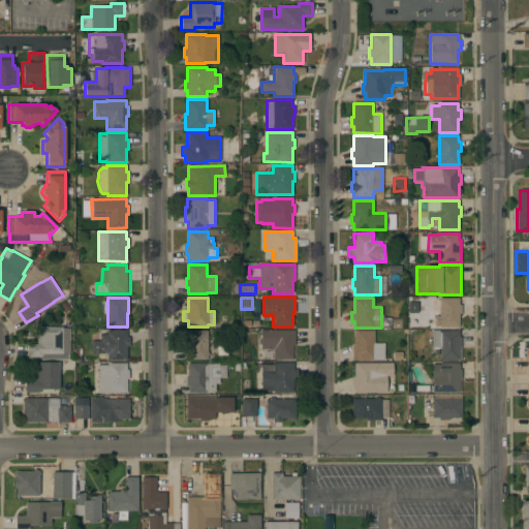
[(439,299),(439,298),(459,298),(459,305),(461,305),(461,314),(459,314),(459,328),(439,328),(439,311),(431,311),(431,299),(439,299)]
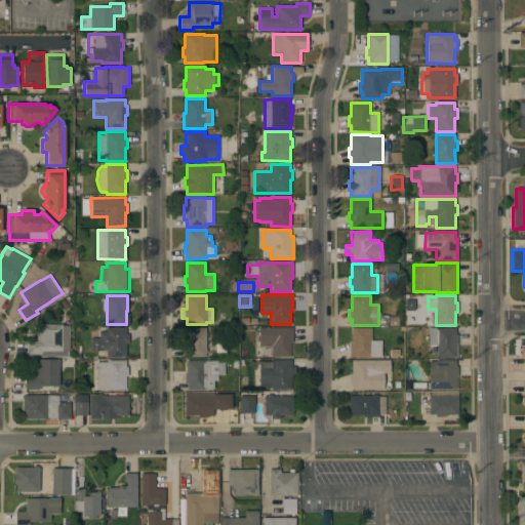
[(63,324),(63,326),(69,326),(69,351),(69,355),(66,355),(66,356),(41,356),(41,355),(28,355),(28,341),(37,341),(37,324),(63,324)]
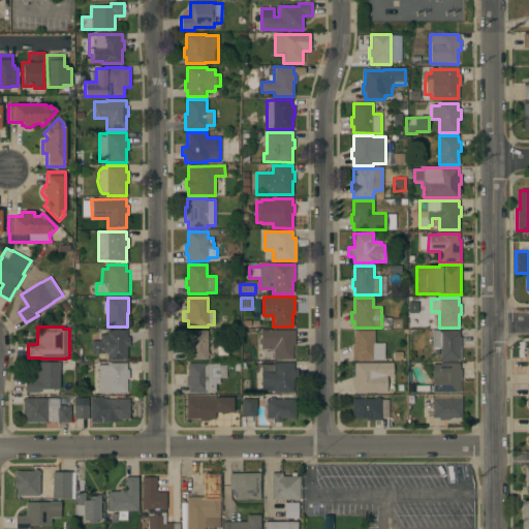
[(92,340),(100,340),(100,335),(107,335),(107,330),(127,331),(127,337),(129,337),(129,346),(127,346),(127,360),(107,360),(107,353),(92,353),(92,340)]
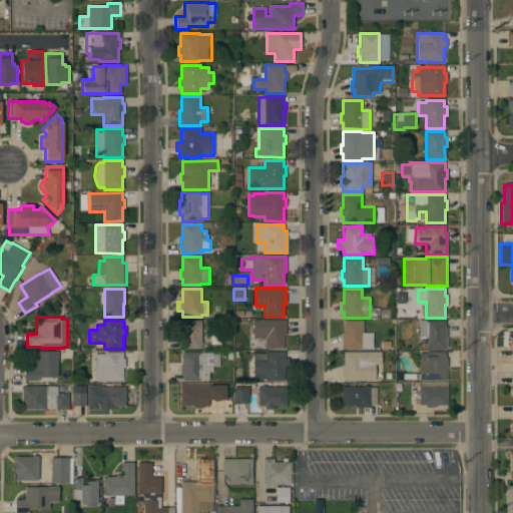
[(201,342),(202,342),(202,345),(201,345),(201,349),(182,349),(182,320),(201,320),(201,342)]
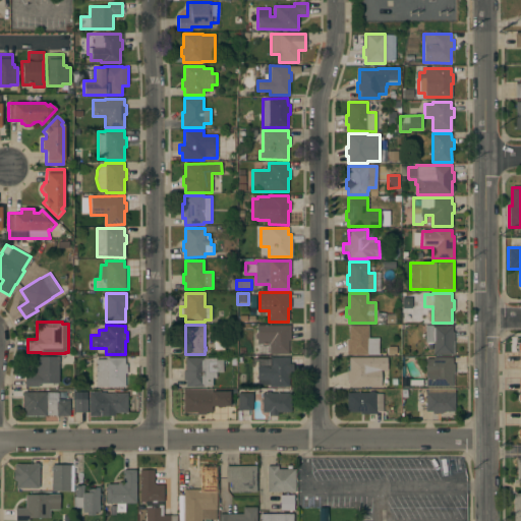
[(290,325),(291,340),(288,340),(288,354),(258,354),(258,349),(262,349),(262,344),(256,344),(256,339),(255,339),(255,334),(256,334),(256,325),(290,325)]
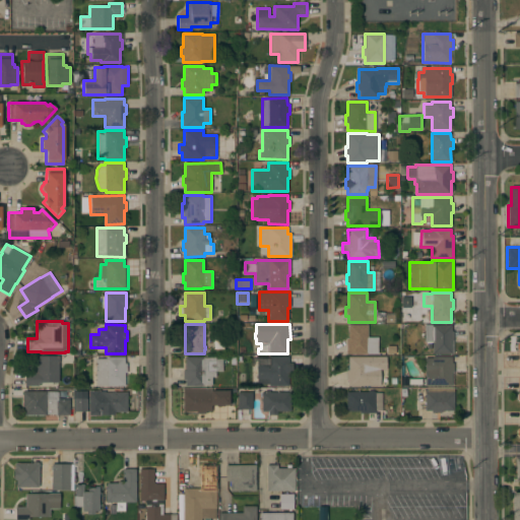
[(368,324),(368,337),(378,337),(378,353),(346,353),(346,338),(348,338),(348,325),(368,324)]
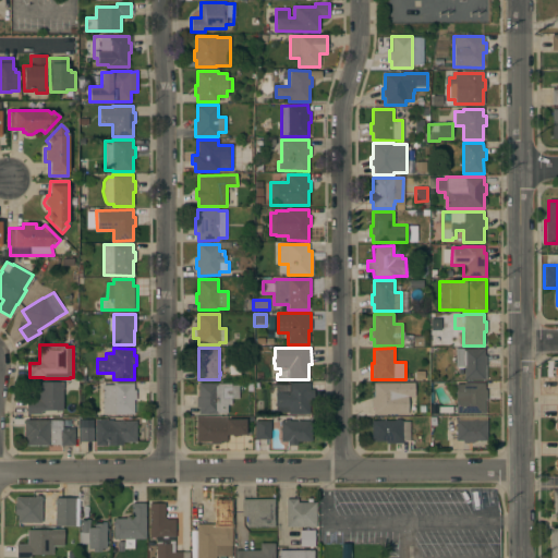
[(484,349),(484,355),(486,355),(486,365),(484,365),(484,379),(464,379),(464,367),(456,367),(456,349),(484,349)]
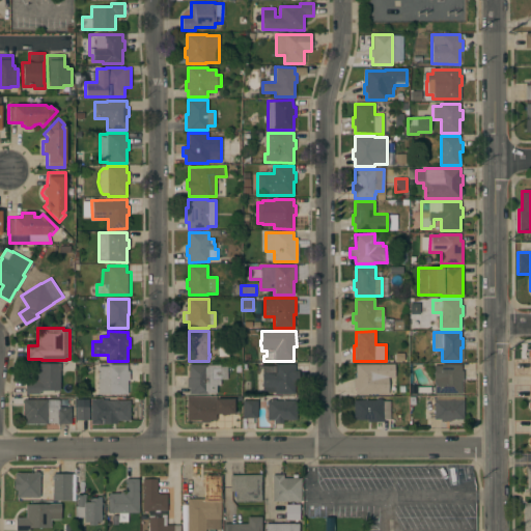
[(60,363),(60,370),(66,370),(66,389),(60,389),(60,391),(39,391),(39,394),(25,394),(25,380),(34,380),(34,363),(60,363)]
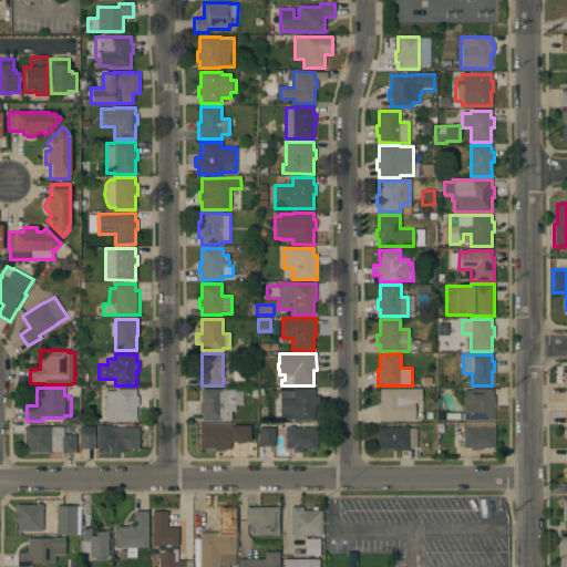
[(104,391),(115,391),(115,389),(136,389),(136,397),(138,397),(138,406),(136,406),(136,421),(104,421),(104,391)]
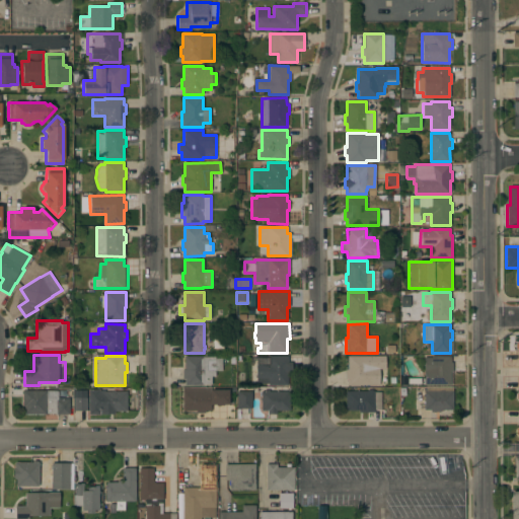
[(203,356),(203,357),(215,357),(215,359),(222,359),(222,372),(215,372),(215,376),(211,376),(211,384),(184,384),(184,378),(182,378),(182,370),(184,370),(184,356),(203,356)]
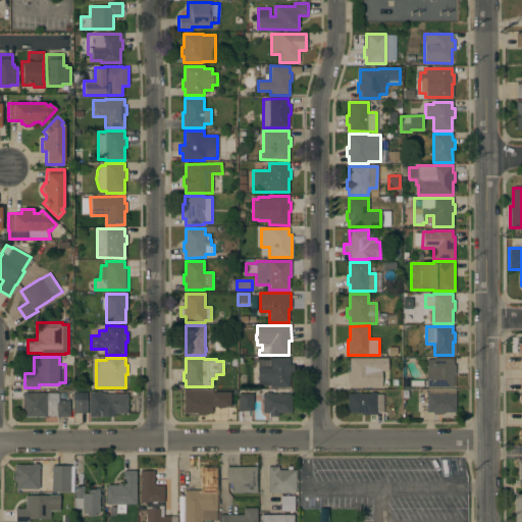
[(290,358),(290,364),(293,364),(293,374),(290,374),(290,387),(270,387),(270,385),(258,385),(258,360),(270,360),(270,358),(290,358)]
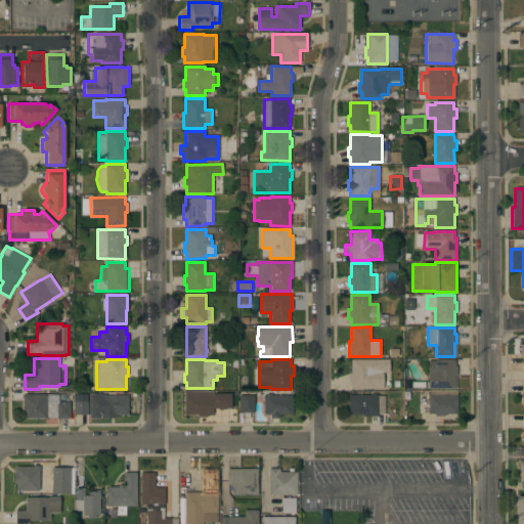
[(389,359),(389,373),(383,373),(383,389),(351,389),(351,383),(349,383),(349,374),(351,374),(351,359),(389,359)]
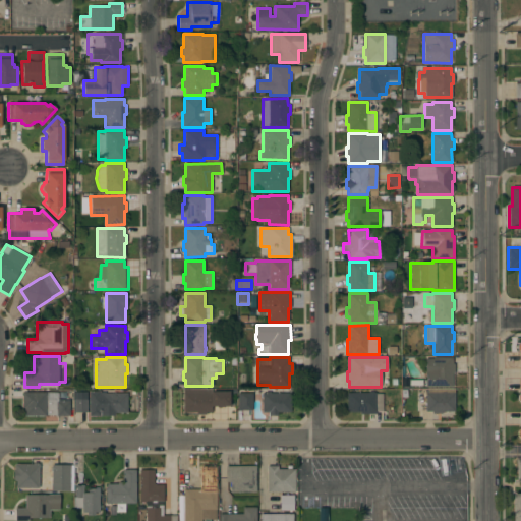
[(452,357),(452,363),(455,363),(455,372),(453,372),(452,387),(425,387),(425,358),(432,358),(432,357),(452,357)]
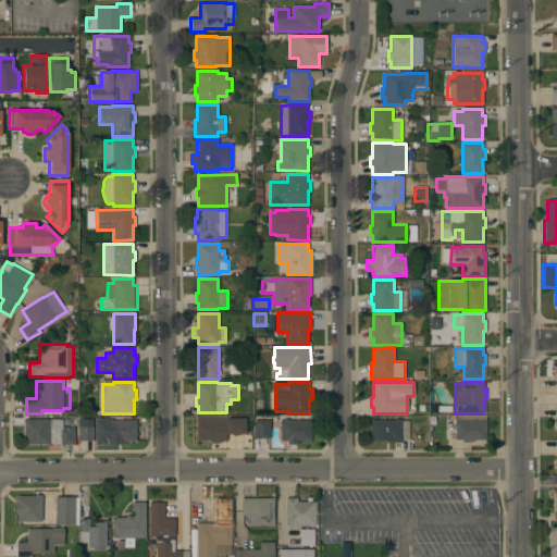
[(95,418),(106,418),(106,416),(122,416),(122,420),(135,420),(135,441),(122,441),(122,445),(108,445),(108,442),(107,442),(107,444),(95,444),(95,418)]
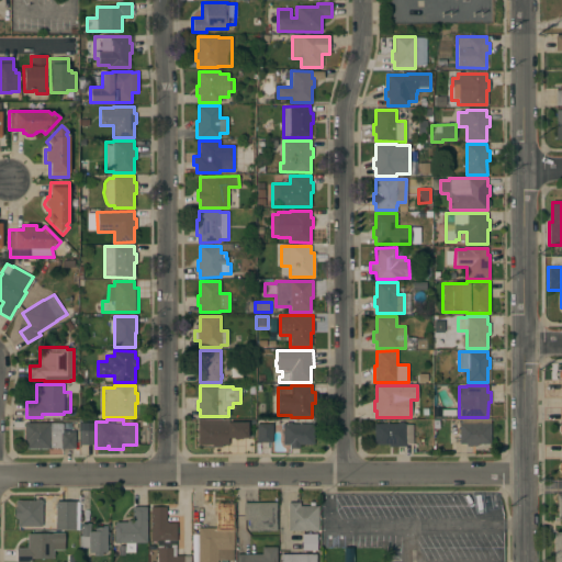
[(228,419),(228,422),(247,422),(247,438),(239,438),(239,439),(233,439),(233,438),(228,438),(228,445),(222,445),(222,447),(212,447),(212,445),(198,445),(198,419),(228,419)]
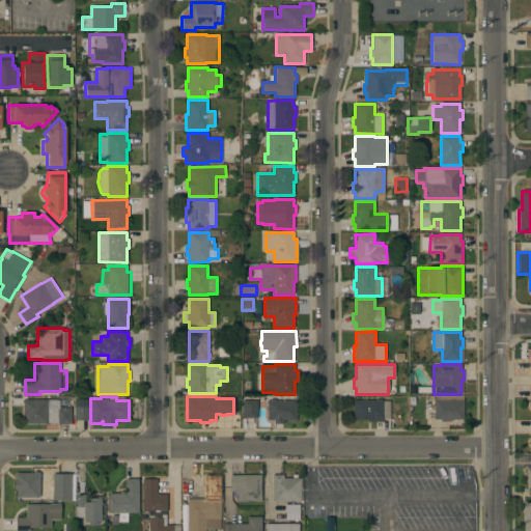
[(464,396),(463,419),(450,419),(450,421),(441,421),(441,419),(432,419),(434,396),(464,396)]
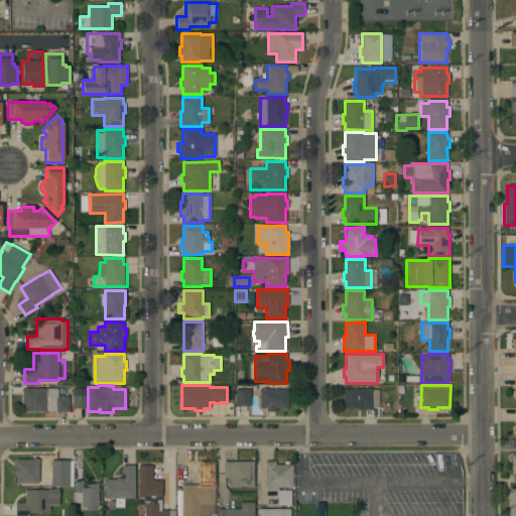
[(288,407),(274,408),(274,411),(266,411),(266,408),(259,408),(259,389),(263,389),(263,387),(267,387),(267,389),(287,389),(288,407)]
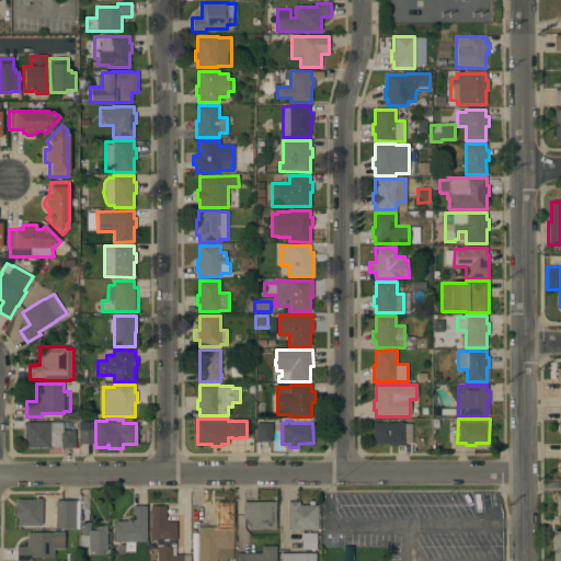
[(63,422),(63,430),(75,430),(75,447),(61,447),(49,447),(49,448),(26,448),(26,439),(24,439),(24,422),(63,422)]
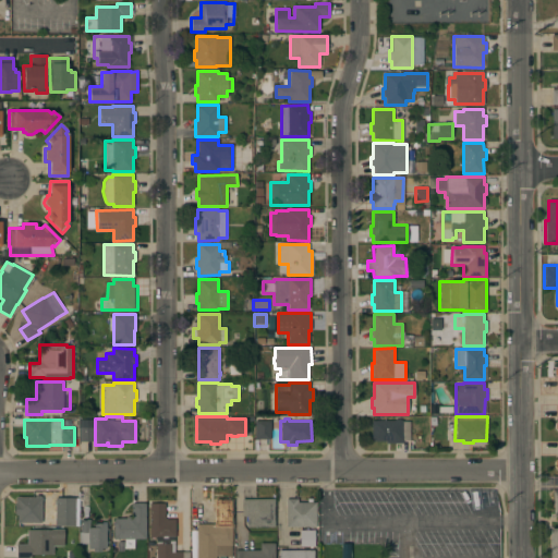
[(93,420),(93,441),(80,441),(80,420),(93,420)]
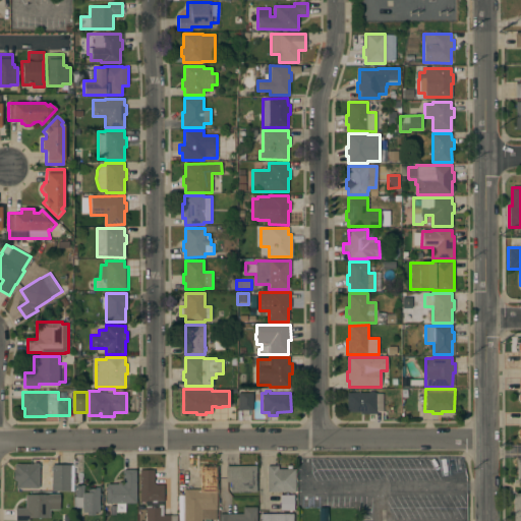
[(252,393),(252,410),(237,409),(238,393),(252,393)]
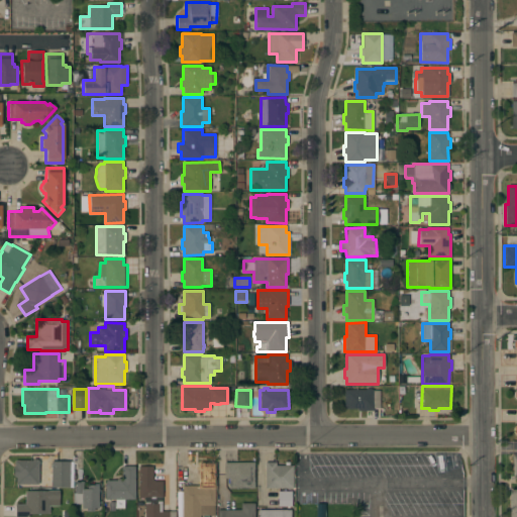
[(381,390),(381,408),(373,408),(373,411),(351,410),(351,409),(343,409),(343,390),(381,390)]
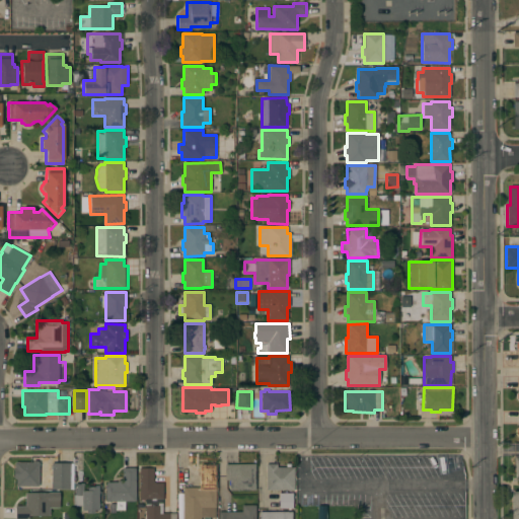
[(32,462),(32,461),(36,461),(36,462),(39,462),(39,487),(16,487),(16,478),(13,478),(13,467),(14,467),(14,462),(32,462)]
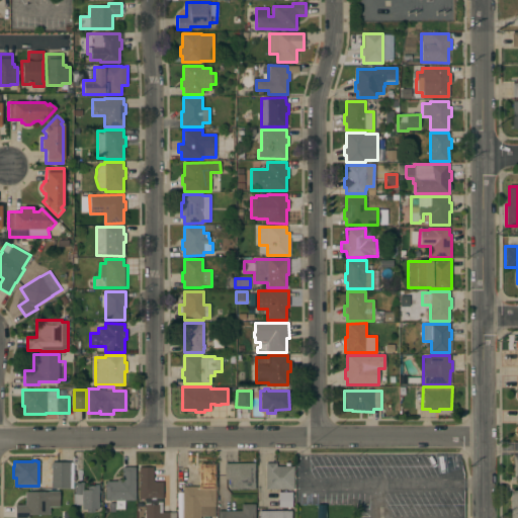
[(51,462),(54,462),(54,461),(57,461),(57,462),(69,462),(69,461),(74,462),(73,488),(69,488),(69,489),(51,488),(51,462)]
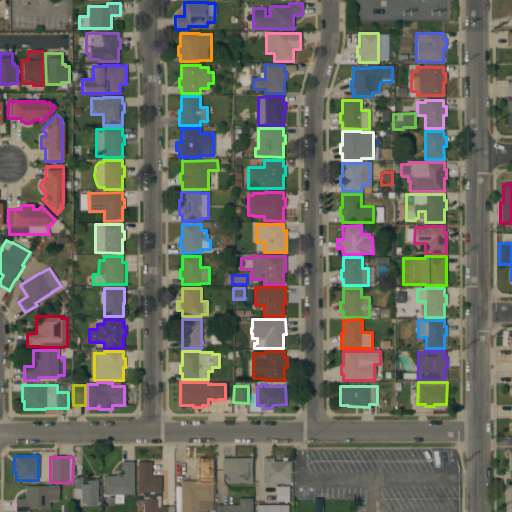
[(251,458),(252,483),(226,483),(226,473),(222,473),(222,458),(251,458)]
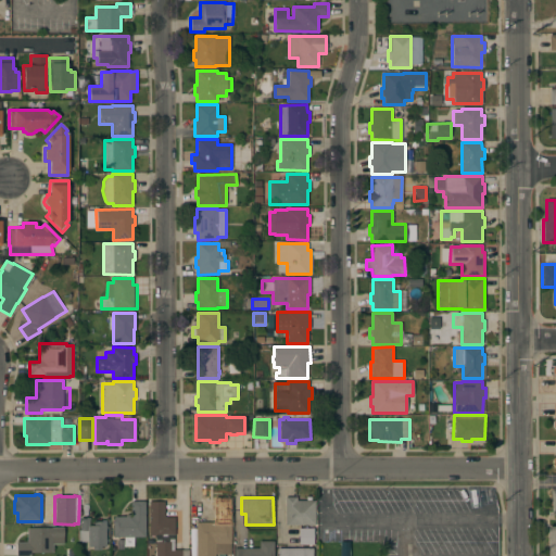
[(297,497),(297,501),(314,501),(315,525),(286,526),(285,497),(297,497)]
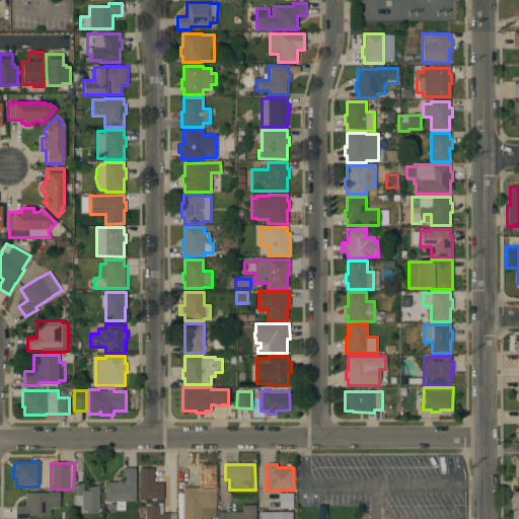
[(135,501),(125,501),(125,510),(113,510),(113,502),(105,502),(105,484),(106,484),(106,483),(117,482),(117,480),(122,480),(122,468),(135,467),(135,501)]
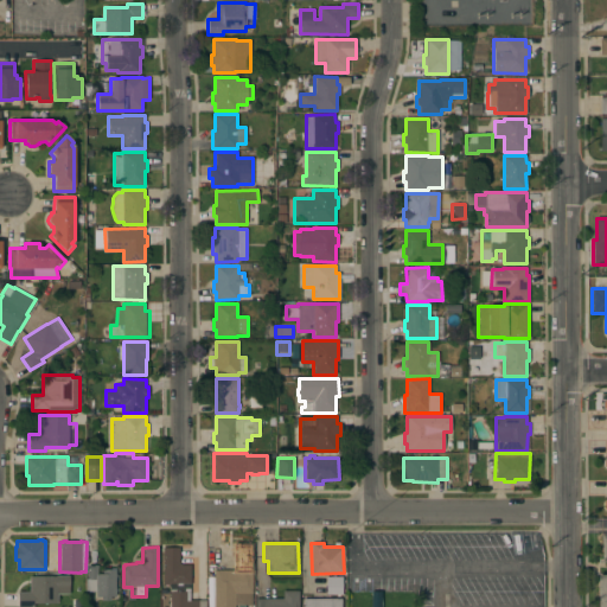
[(179,564),(191,564),(191,583),(190,583),(190,600),(206,600),(206,606),(170,606),(170,585),(163,585),(163,548),(179,547),(179,564)]
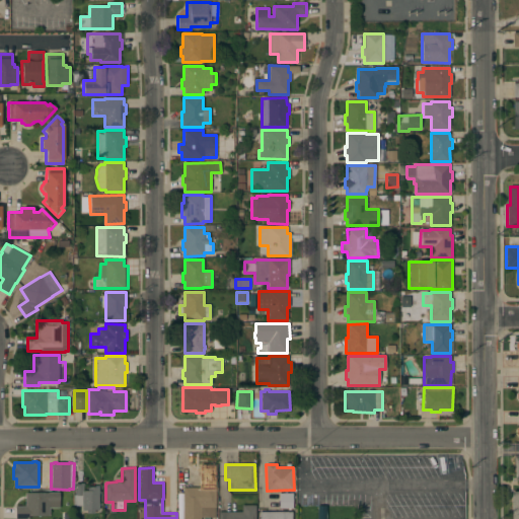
[(215,507),(201,507),(201,518),(182,518),(182,488),(200,488),(200,472),(216,472),(215,507)]
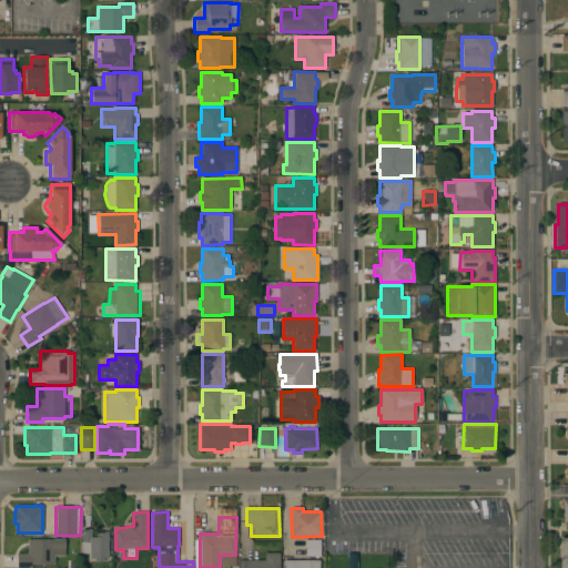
[(108,558),(105,558),(105,561),(94,561),(94,558),(90,558),(90,554),(80,554),(80,541),(81,541),(82,528),(91,528),(91,537),(95,537),(95,533),(103,533),(103,531),(107,531),(107,533),(108,533),(108,558)]
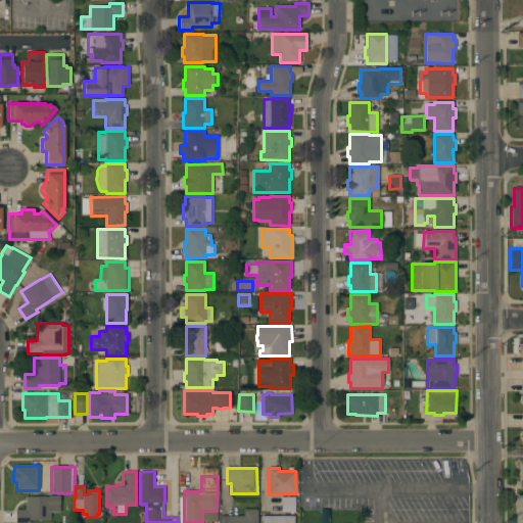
[(59,495),(59,511),(49,512),(49,520),(29,520),(29,522),(15,522),(15,510),(26,510),(26,496),(59,495)]
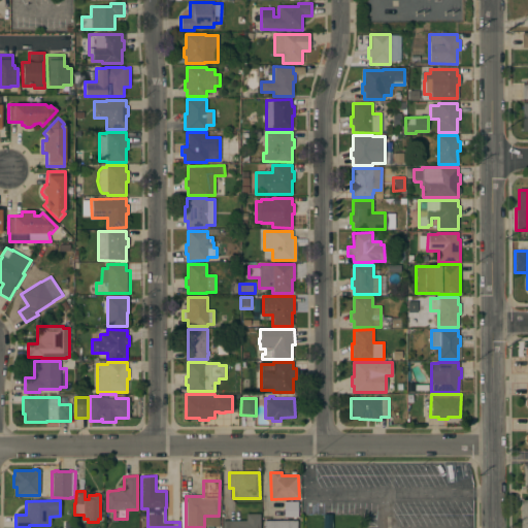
[(519,527),(519,500),(527,500),(527,527),(519,527)]
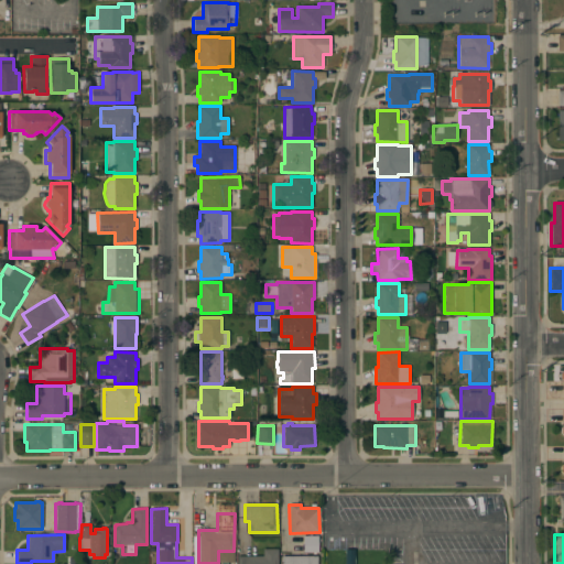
[(317,535),(317,552),(303,552),(303,535),(317,535)]
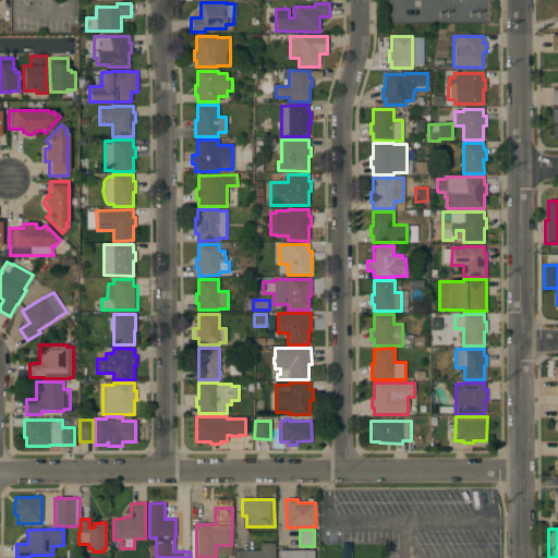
[(259,549),(259,543),(274,543),(274,557),(234,557),(234,549),(259,549)]
